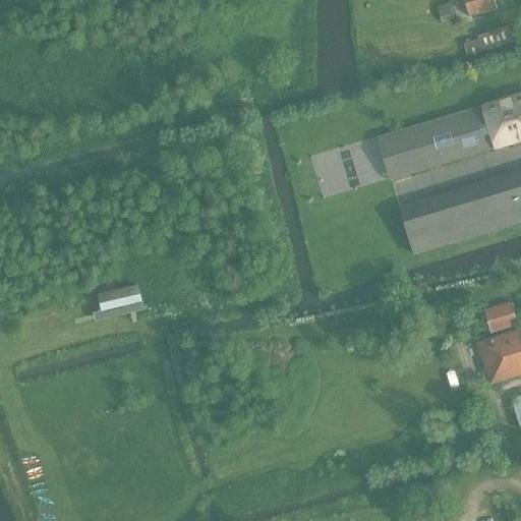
[(464,0),(465,2),(461,4),(462,8),(466,6),(469,17),(497,10),(494,0),(464,0)]
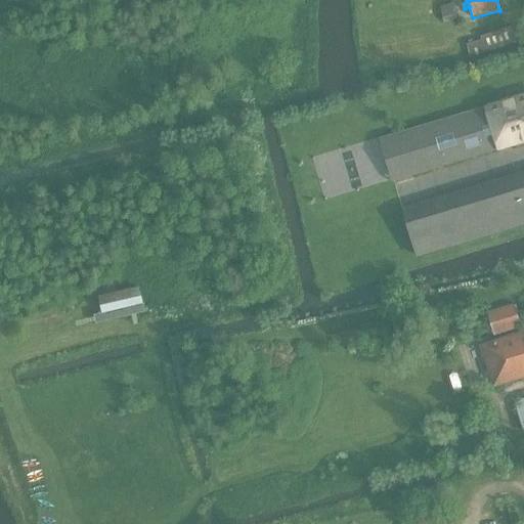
[(453,4),(440,7),(442,19),(455,15),(453,4)]
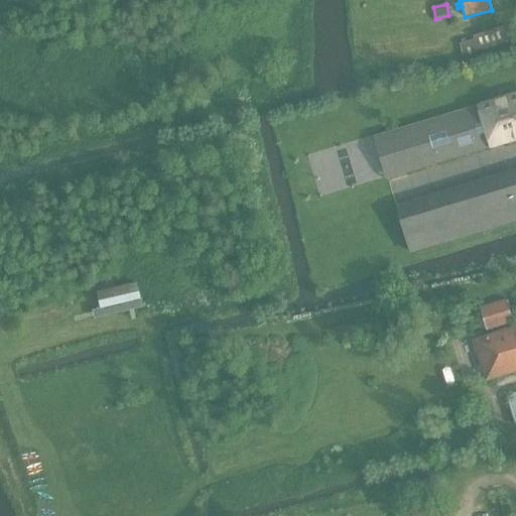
[(477,51),(508,41),(504,26),(473,35),(473,40),(459,43),(462,55),(477,51)]
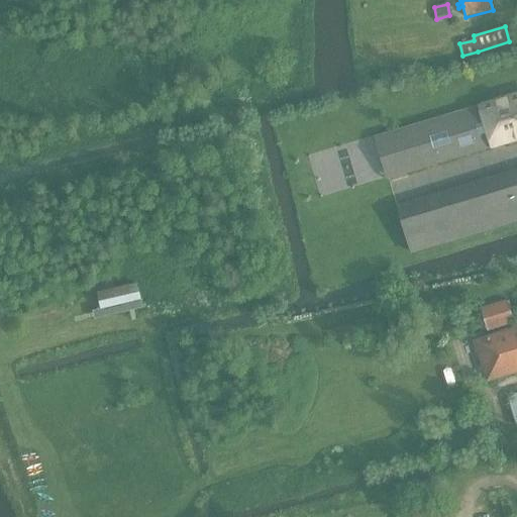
[(402,172),(400,173),(400,174),(492,146),(516,138),(516,96),(481,107),(389,135),(389,136),(391,136),(402,172)]
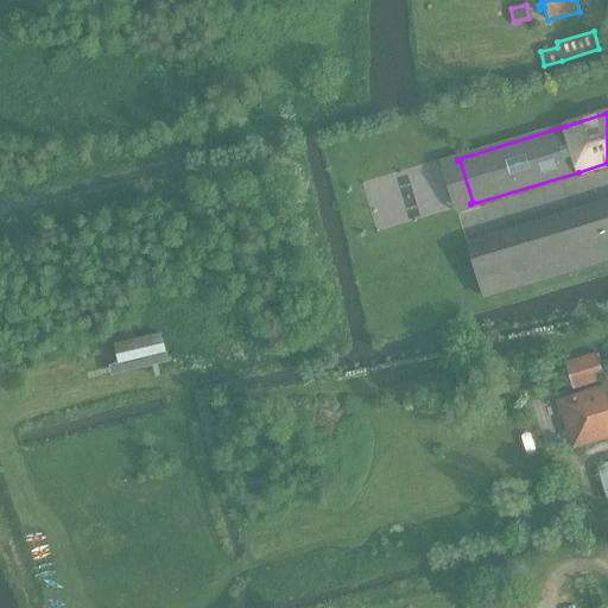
[(607,202),(470,244),(486,296),(607,259),(607,202)]
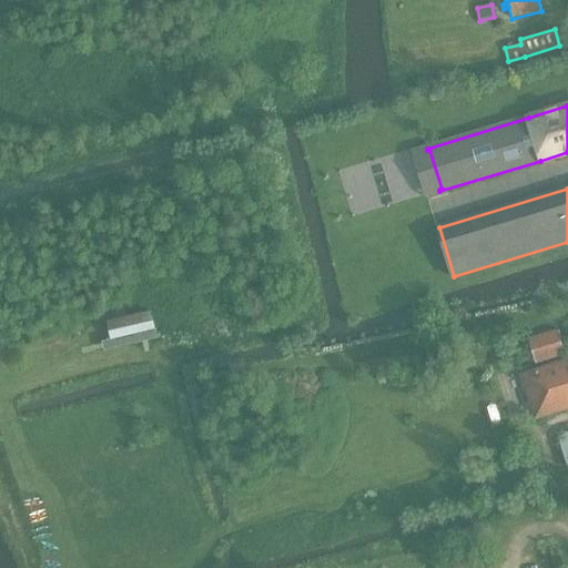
[(151,312),(108,322),(112,340),(154,330),(151,312)]
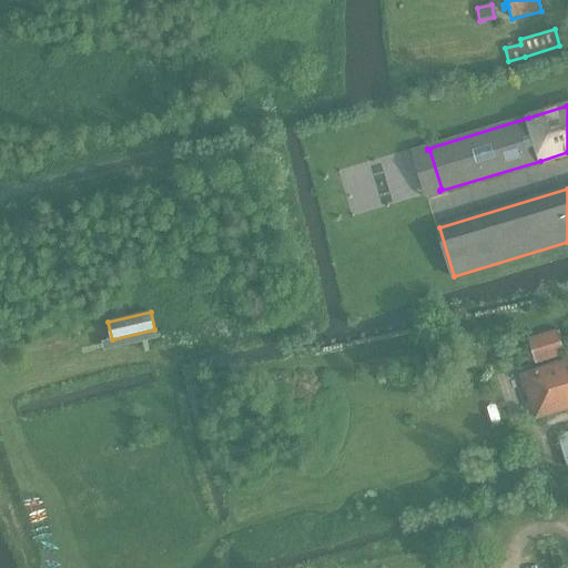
[(557,332),(529,341),(536,363),(564,355),(557,332)]
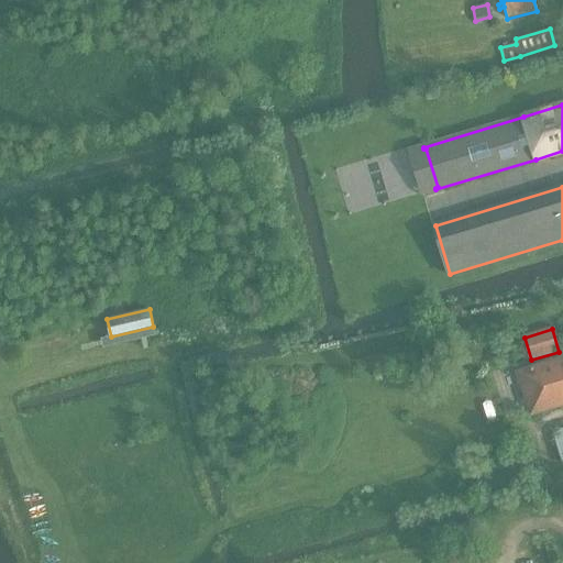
[(562,357),(518,373),(531,416),(562,406),(562,357)]
